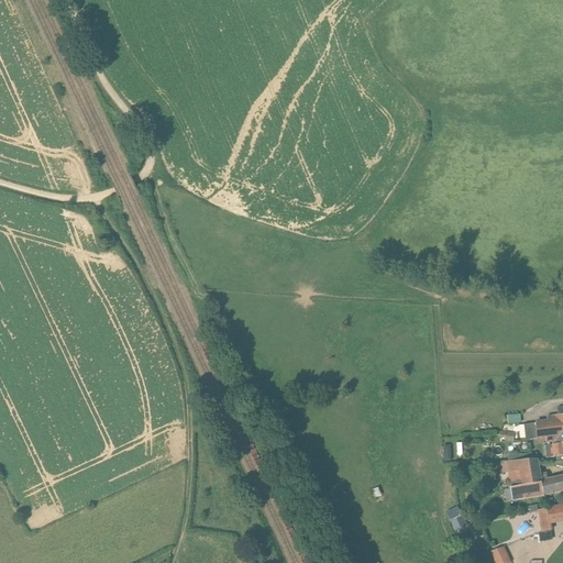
[(548,422),(536,424),(537,439),(547,438),(547,442),(552,442),(552,445),(544,446),(545,459),(554,457),(554,463),(562,461),(562,408),(556,409),(558,416),(547,417),(548,422)]
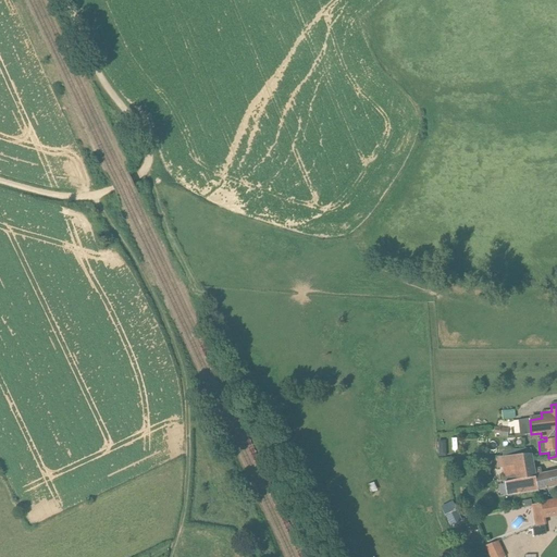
[(507,437),(507,430),(494,428),(494,434),(499,434),(499,436),(507,437)]
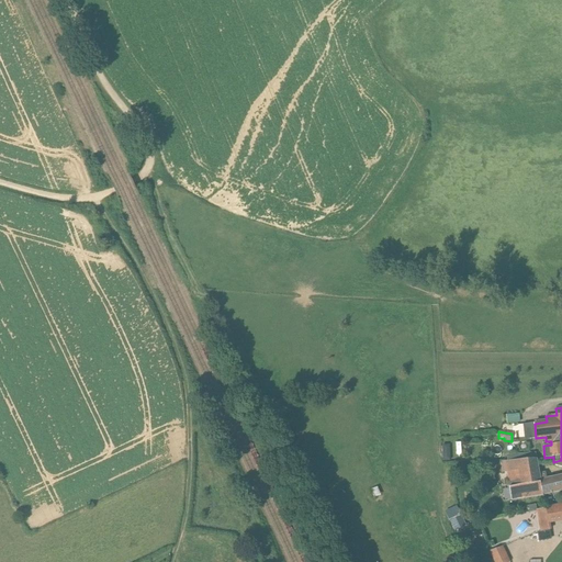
[(542,495),(561,490),(561,478),(547,481),(544,473),(538,474),(536,458),(513,461),(506,461),(508,481),(507,481),(508,489),(512,501),(542,496),(542,495)]
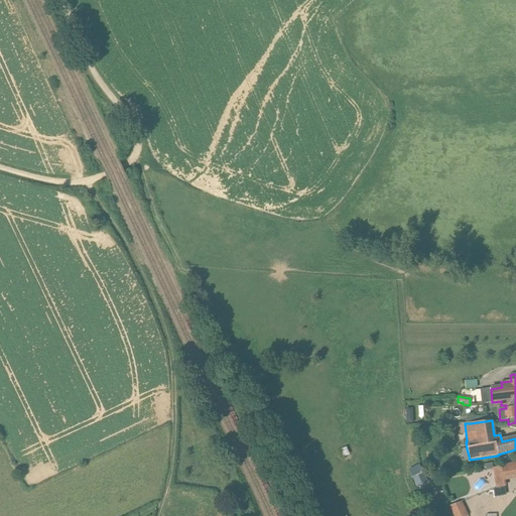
[(515,464),(493,467),(497,488),(505,487),(503,479),(514,477),(515,476),(515,464)]
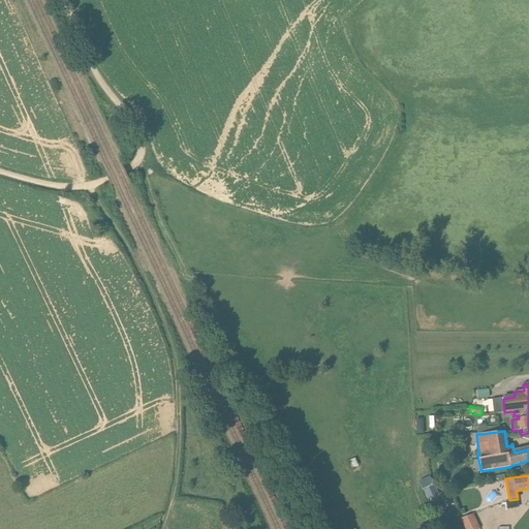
[(418,483),(423,492),(424,492),(434,487),(430,477),(418,483)]
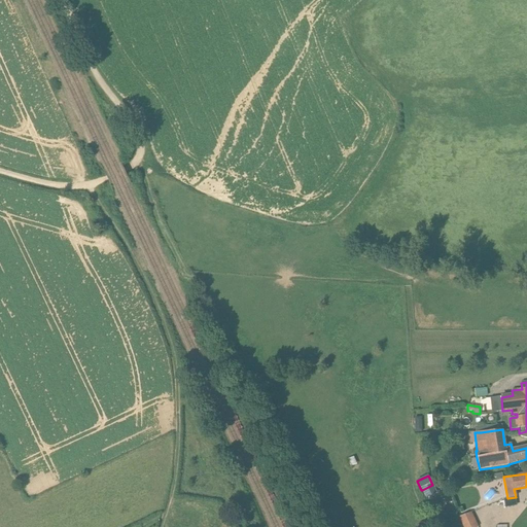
[(436,493),(432,485),(422,490),(426,498),(436,493)]
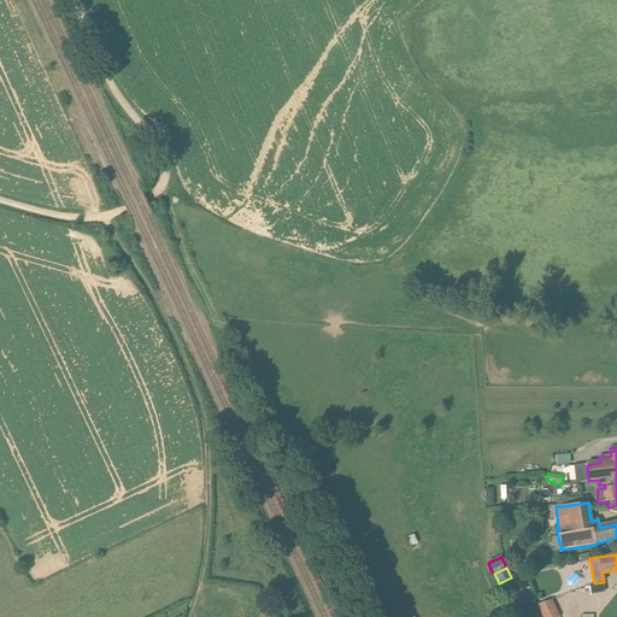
[(542,616),(558,616),(552,600),(538,605),(542,616)]
